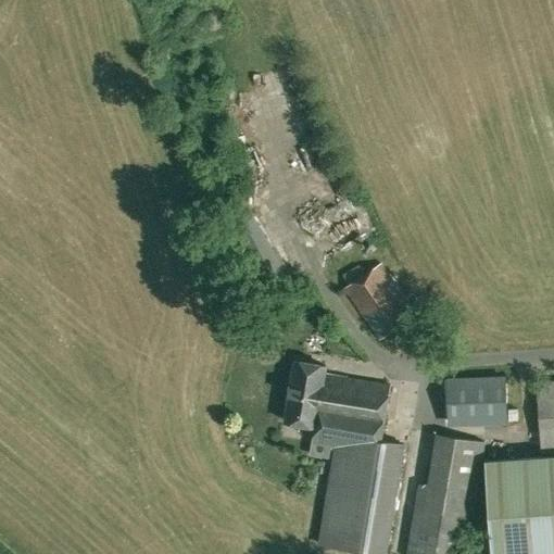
[(379,342),(415,317),(379,265),(342,290),(379,342)]
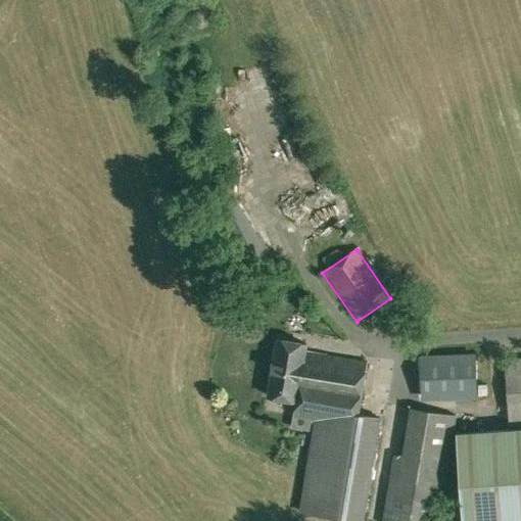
[(333,356),(334,340),(314,340),(314,354),(333,356)]
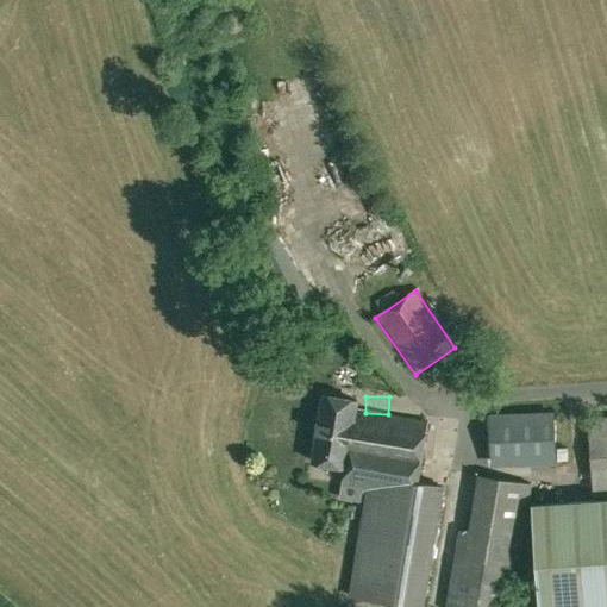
[(356,404),(321,398),(311,464),(343,469),(337,501),(357,505),(361,489),(365,490),(415,486),(426,424),(355,412),(356,404)]
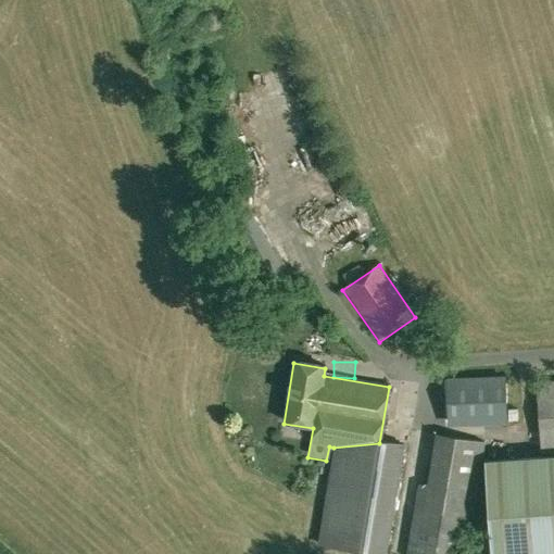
[(455,378),(456,391),(471,390),(471,377),(455,378)]
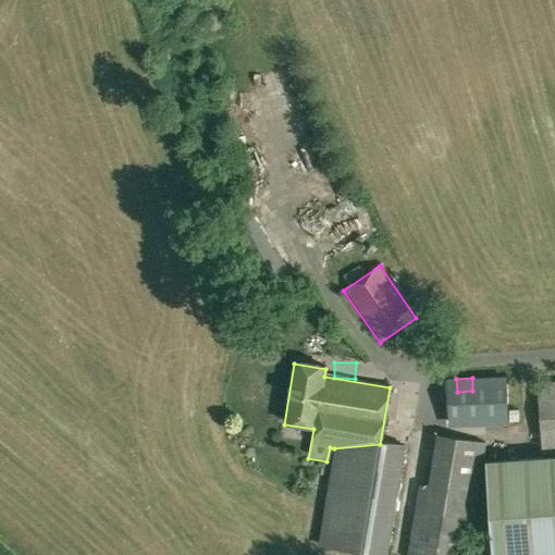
[(554,453),(554,383),(537,385),(541,455),(554,453)]
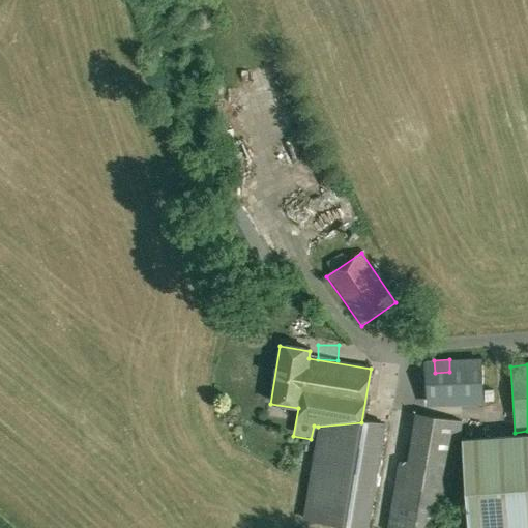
[(441,527),(460,422),(415,414),(407,464),(398,462),(386,527),(441,527)]
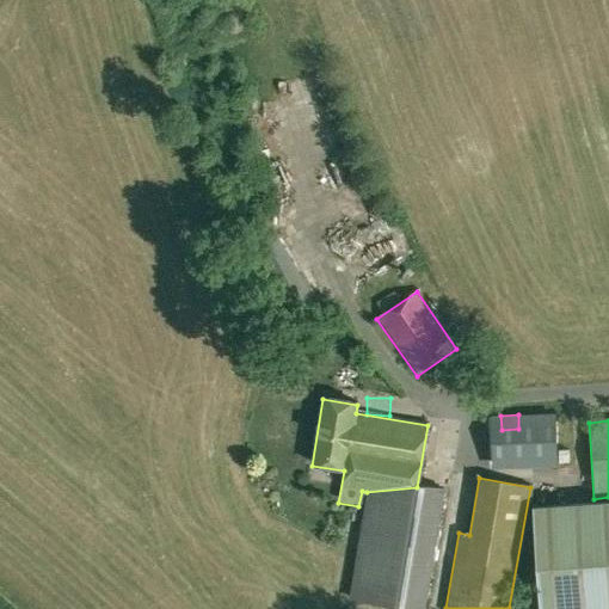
[(417,487),(367,492),(349,600),(403,608),(422,608),(443,491),(417,487)]
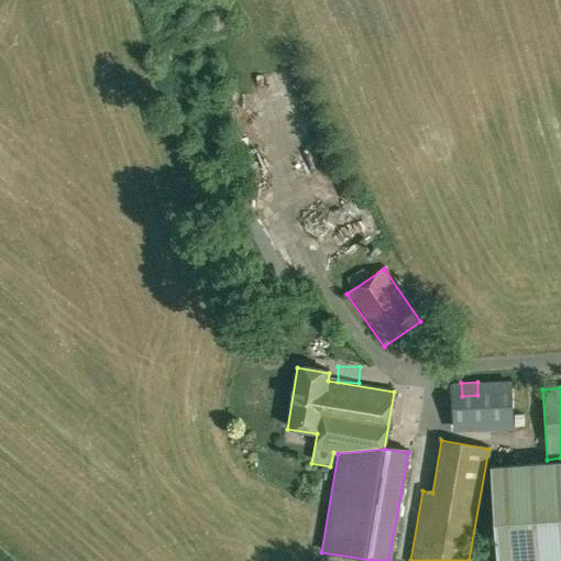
[(560,560),(560,463),(490,469),(495,560),(560,560)]
